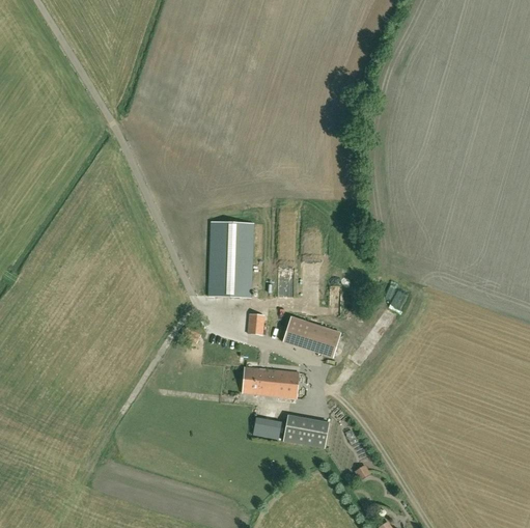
[(207,295),(250,296),(252,222),(210,220),(207,295)]
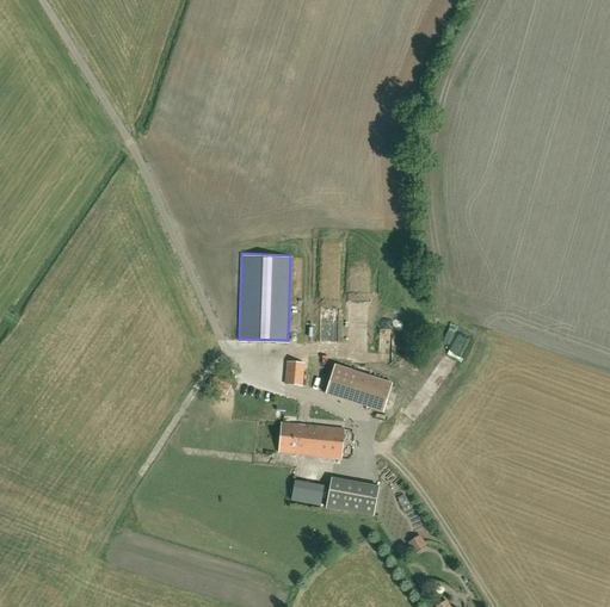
[(287,359),(284,381),(301,383),(303,360),(287,359)]
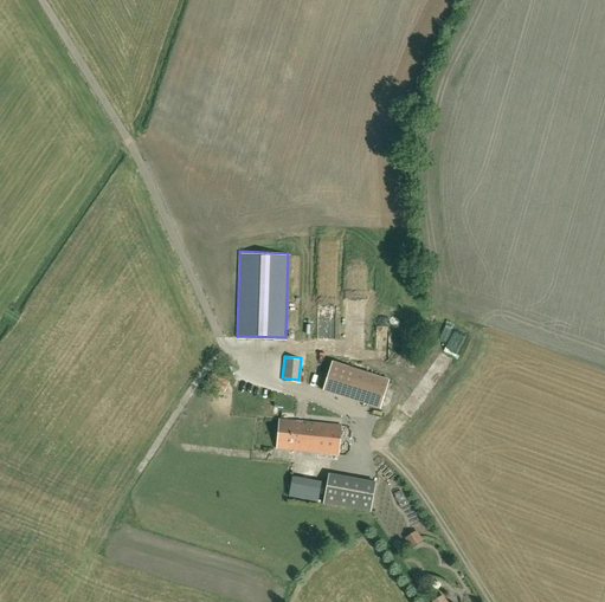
[(387,377),(330,360),(322,387),(379,406),(387,377)]
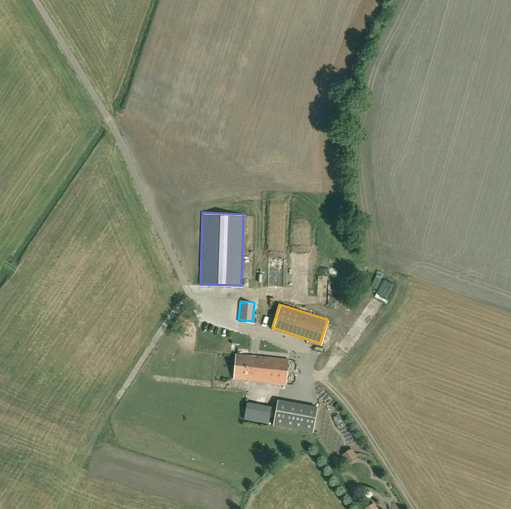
[(175,320),(189,328),(193,322),(179,314),(175,320)]
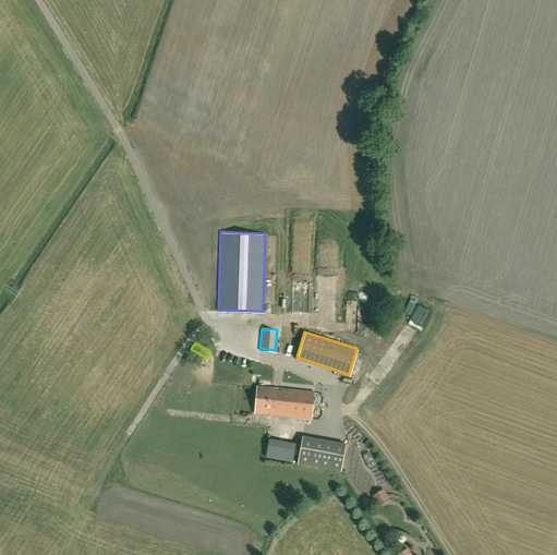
[(253,411),(311,417),(313,389),(256,384),(253,411)]
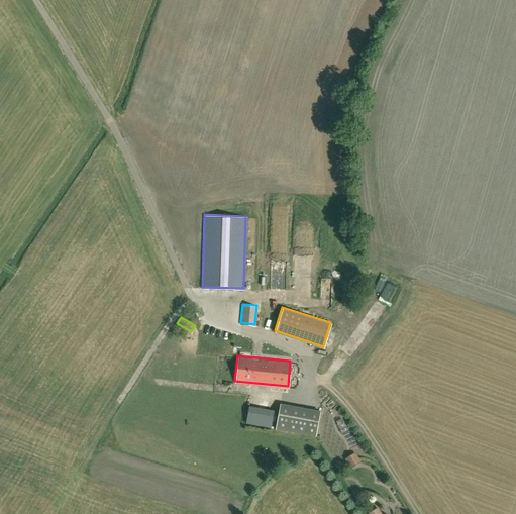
[(247,406),(244,422),(270,426),(273,411),(247,406)]
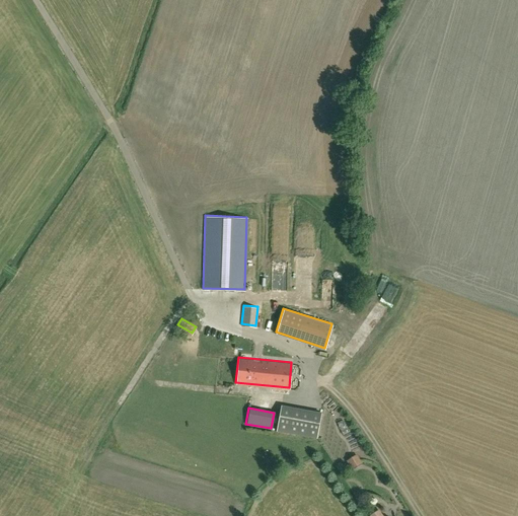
[(310,410),(306,434),(316,436),(320,412),(310,410)]
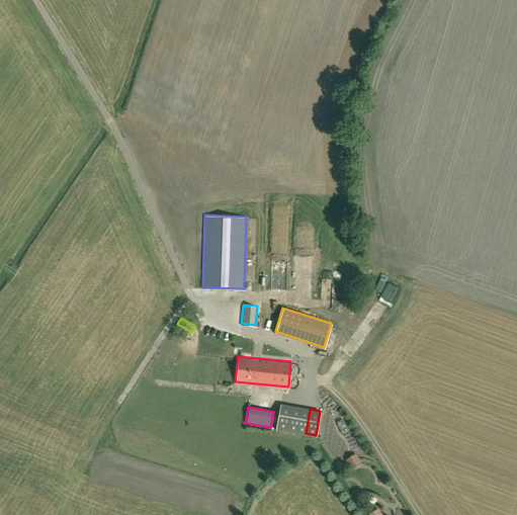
[(354,467),(364,460),(359,451),(349,458),(354,467)]
